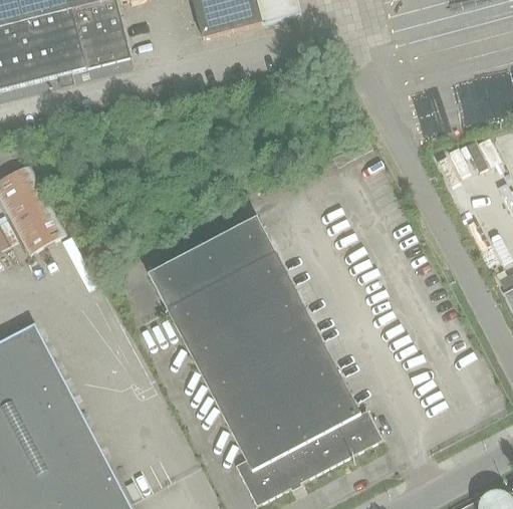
[(0,88),(131,56),(115,0),(192,0),(202,37),(261,22),(300,12),(296,0),(0,0),(0,88)]
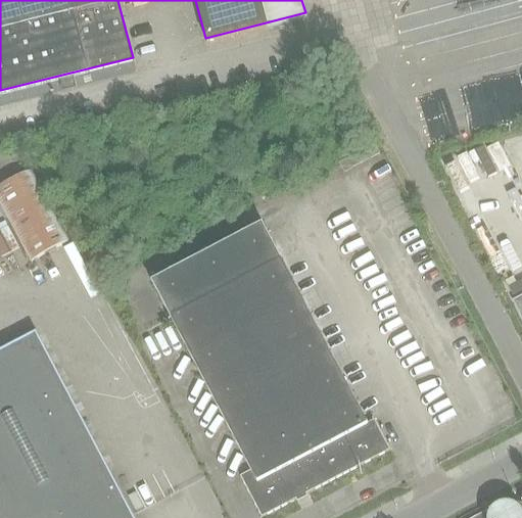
[(68,237),(31,166),(0,181),(0,204),(29,259),(68,237)]
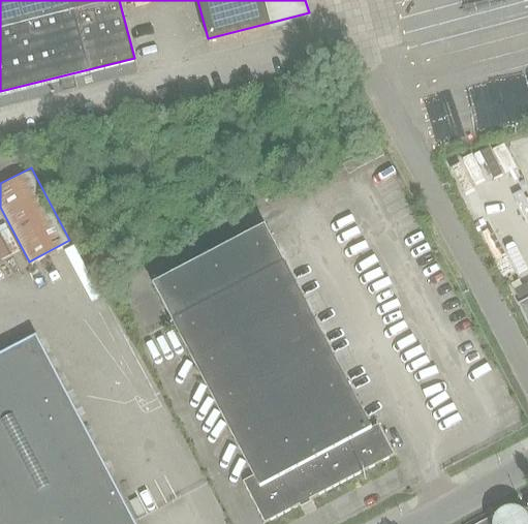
[(151,281),(172,318),(252,472),(241,479),(262,520),(298,501),(299,504),(309,498),(308,496),(393,452),(377,422),(368,426),(264,223),(151,281)]
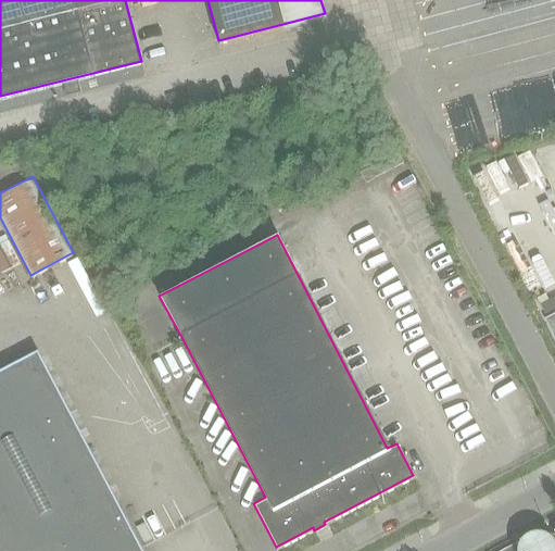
[(141,550),(36,351),(0,370),(0,550),(141,550)]
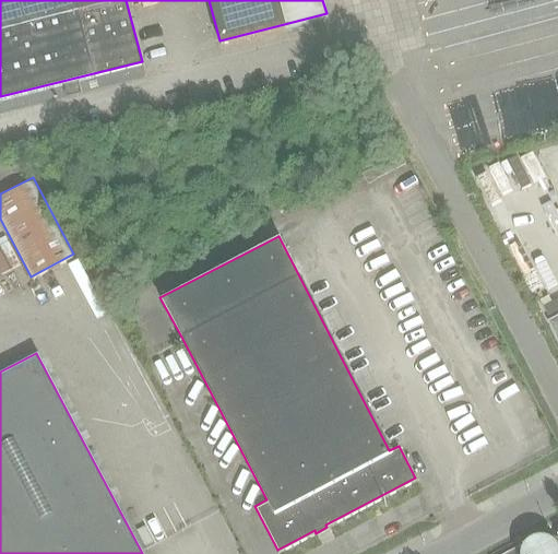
[(519,553),(557,553),(557,546),(557,545),(556,543),(554,541),(551,539),(549,538),(548,537),(545,535),(542,534),(539,534),(537,534),(534,535),(532,537),(530,538),(527,539),(524,542),(523,543),(521,545),(521,546),(520,549),(520,551),(519,553)]
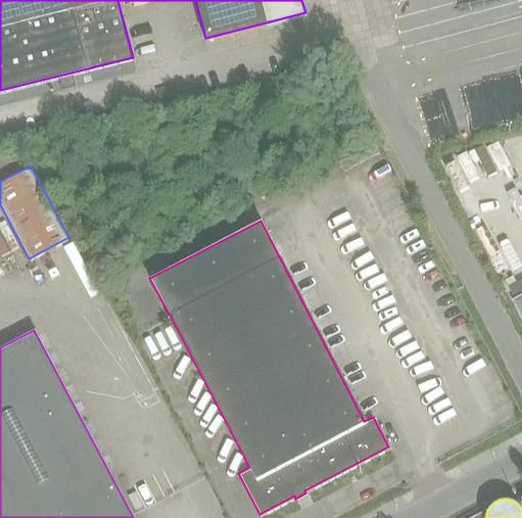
[(487,510),(486,507),(464,517),(485,517),(486,515),(486,513),(487,511),(487,510)]
